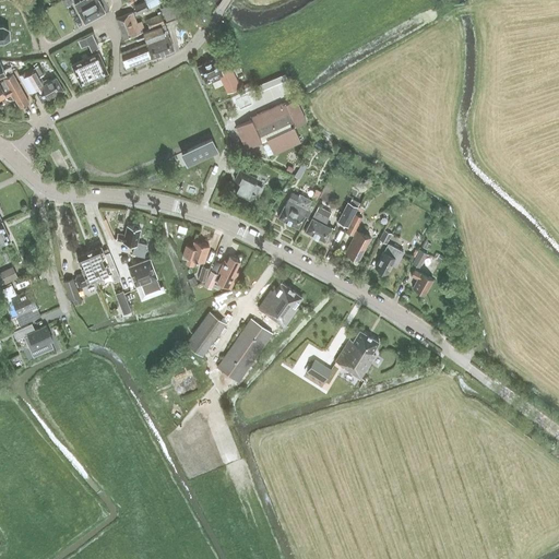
[(87,0),(83,0),(74,6),(85,23),(96,16),(87,0)]
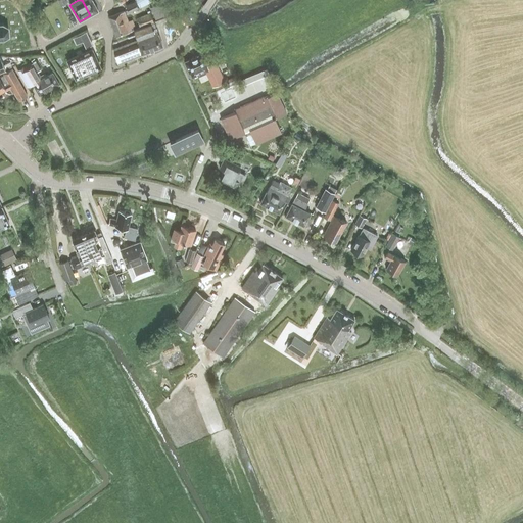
[(82,0),(90,15),(98,11),(92,0),(82,0)]
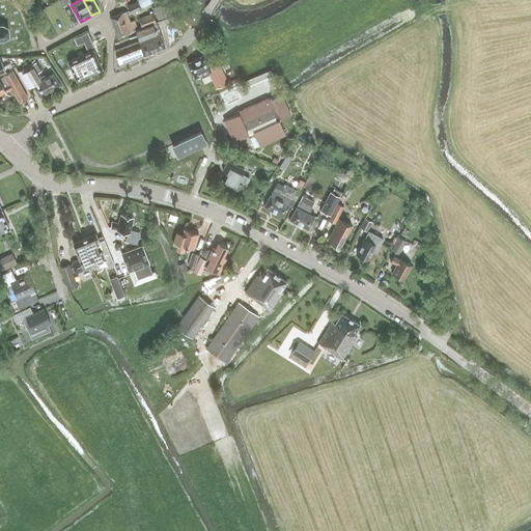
[(136,10),(140,8),(137,1),(132,4),(128,6),(131,12),(135,10),(136,10)]
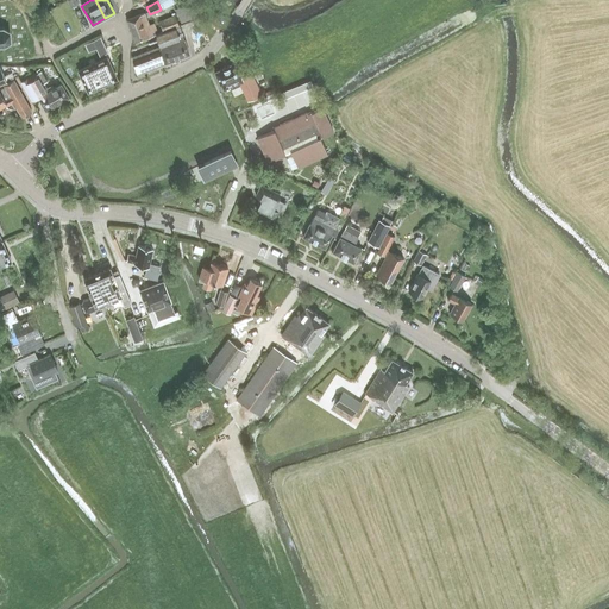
[(195,18),(189,4),(175,10),(181,24),(195,18)]
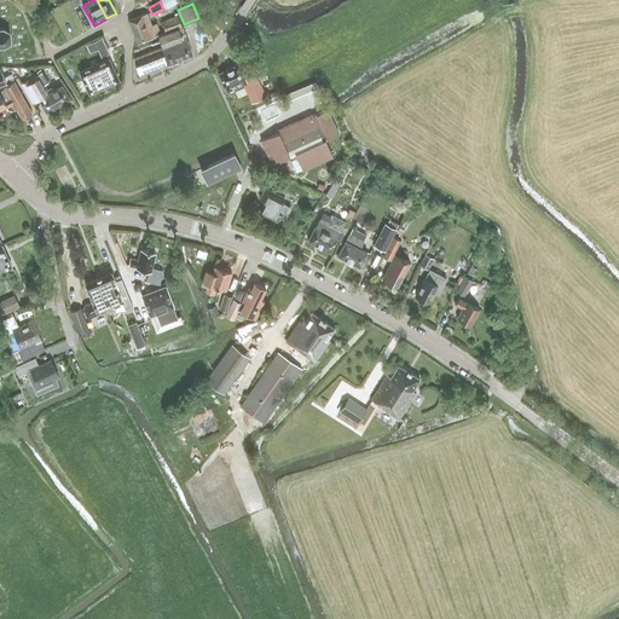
[(154,33),(160,30),(156,23),(151,25),(146,13),(128,21),(138,44),(156,36),(154,33)]
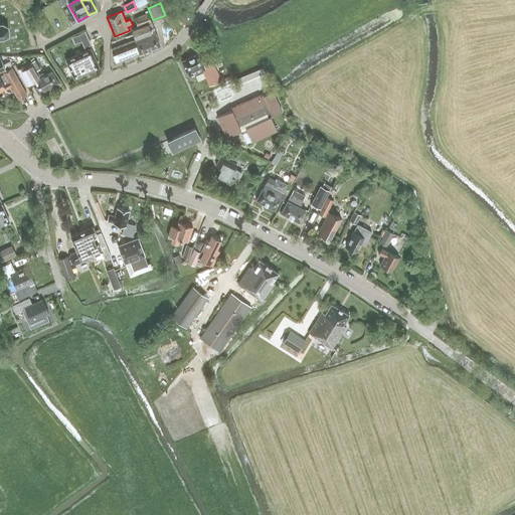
[(139,27),(148,24),(148,23),(151,22),(148,13),(146,14),(135,18),(137,23),(137,24),(138,27),(139,27)]
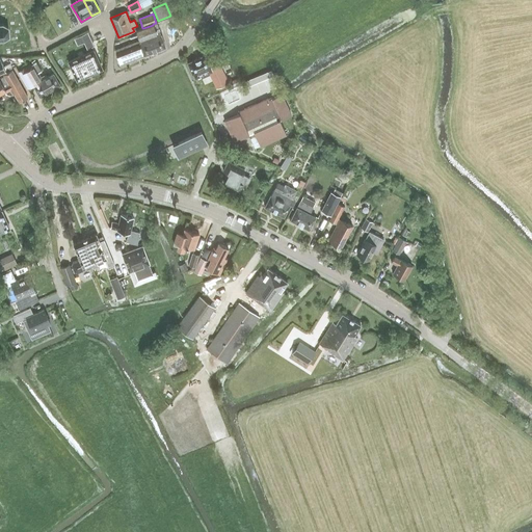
[(0,41),(3,41),(9,36),(8,28),(2,25),(0,24),(0,41)]
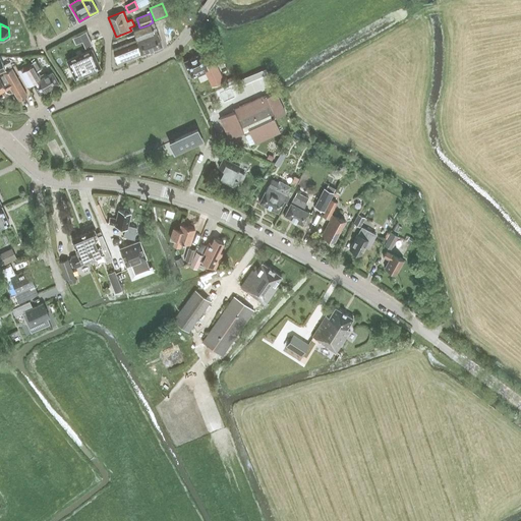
[(152,29),(150,24),(140,27),(139,27),(133,31),(140,54),(162,46),(157,31),(156,27),(152,29)]
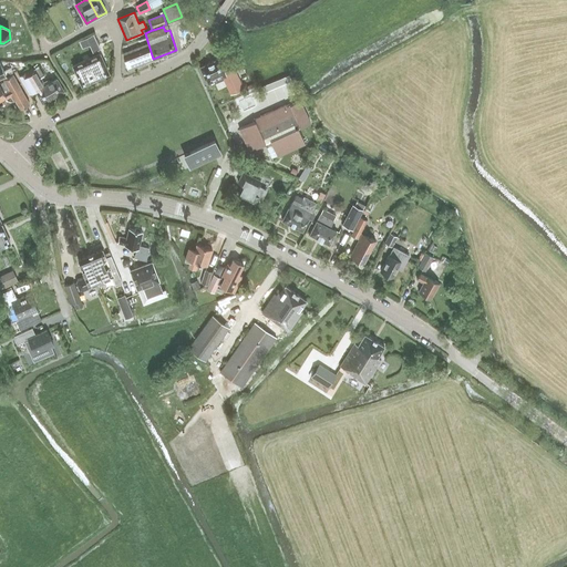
[(93,34),(86,38),(90,44),(93,52),(100,49),(93,34)]
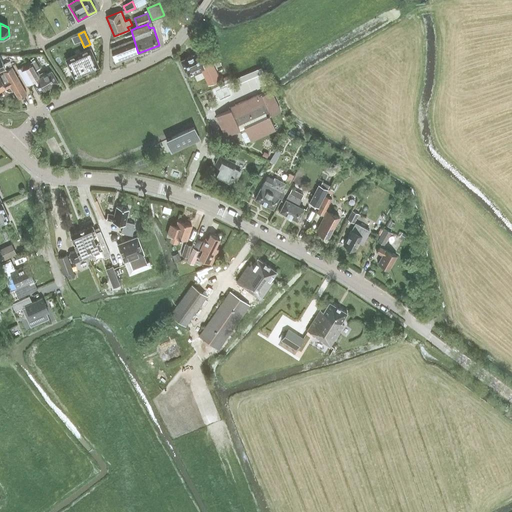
[(138,54),(138,53),(134,39),(111,48),(112,51),(116,62),(134,55),(135,56),(137,55),(138,54)]
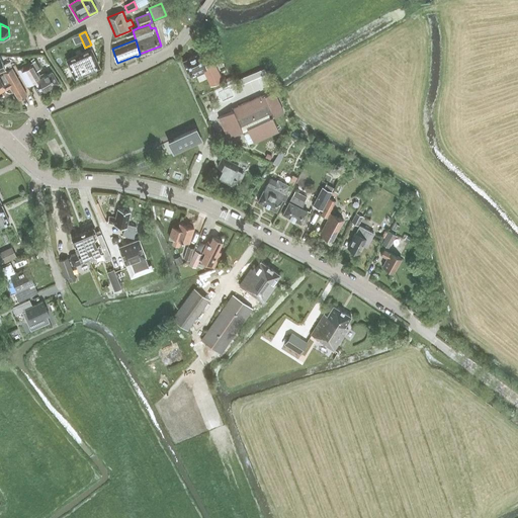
[(89,71),(99,67),(91,50),(81,54),(76,56),(67,61),(75,78),(84,74),(90,72),(89,71)]
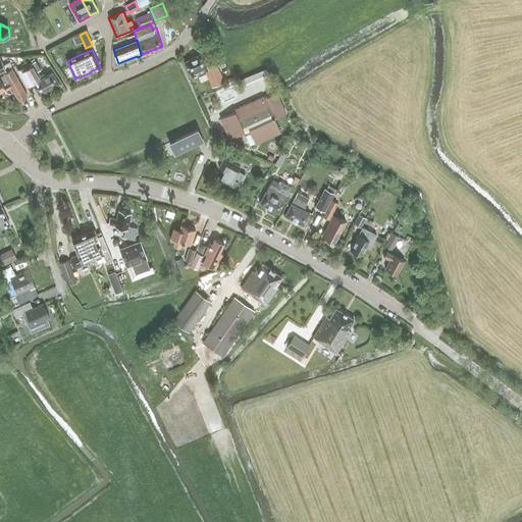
[(212,87),(224,82),(215,61),(208,64),(203,53),(184,61),(189,73),(190,72),(192,76),(205,71),(212,87)]
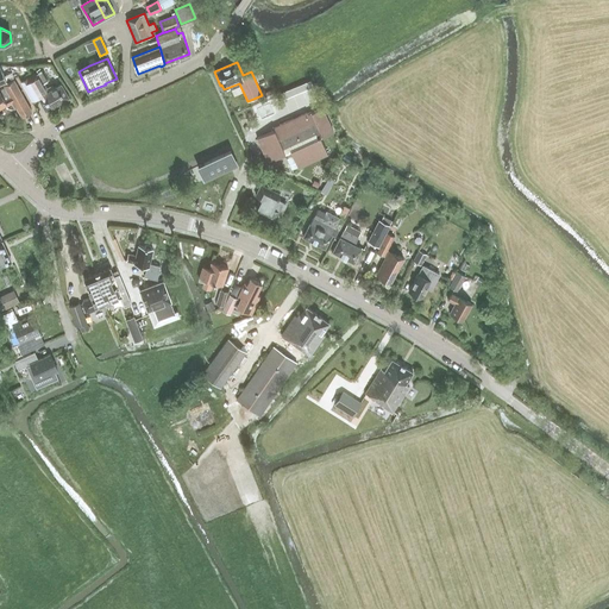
[(0,83),(6,81),(13,77),(11,73),(4,76),(0,67),(0,83)]
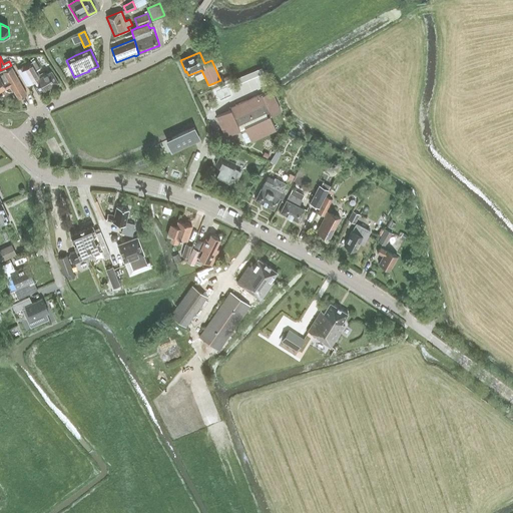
[(40,77),(36,70),(40,68),(35,59),(31,61),(17,69),(26,85),(32,82),(38,93),(58,82),(51,71),(40,77)]
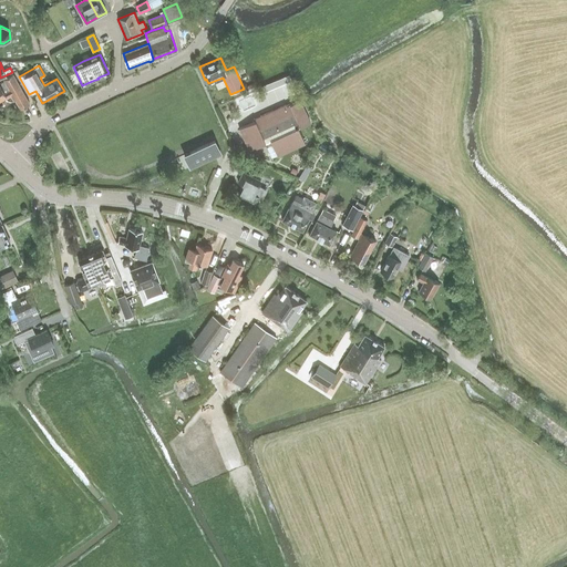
[(259,86),(261,93),(294,80),(291,73),(259,86)]
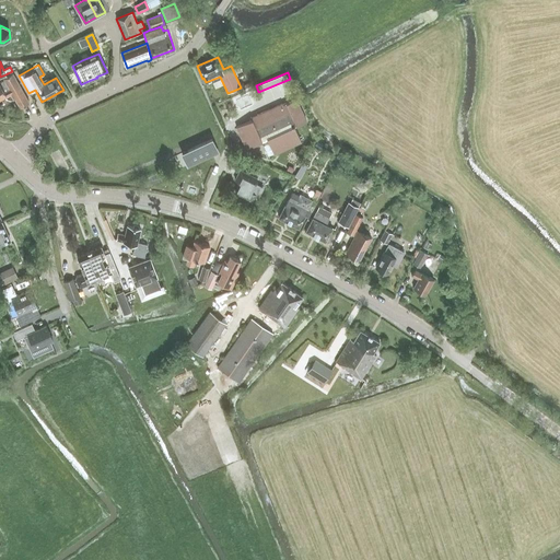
[(21,108),(30,103),(12,73),(3,79),(4,80),(0,82),(0,98),(6,96),(7,97),(11,95),(13,100),(15,98),(21,108)]
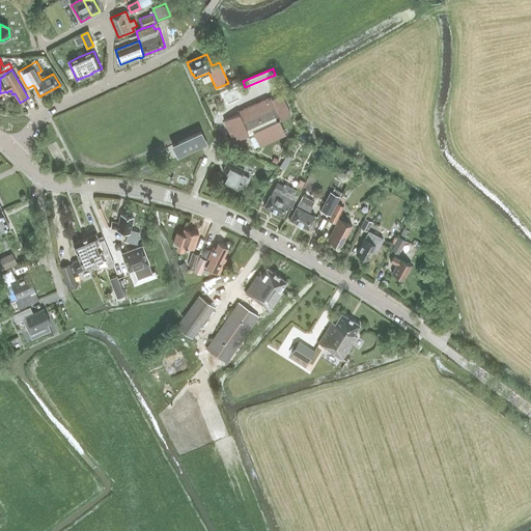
[(281,93),(269,100),(268,98),(244,109),(245,111),(224,120),(233,141),(249,134),(248,134),(253,132),(255,135),(259,146),(285,134),(279,120),(290,115),(281,93)]
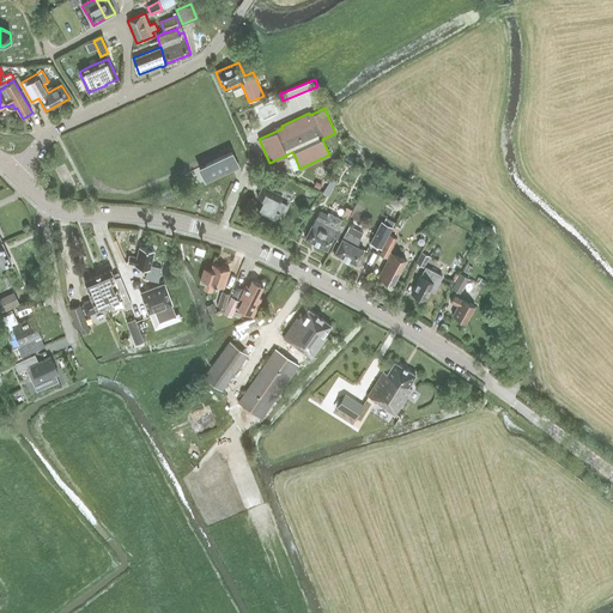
[(238,165),(232,152),(206,164),(212,178),(238,165)]
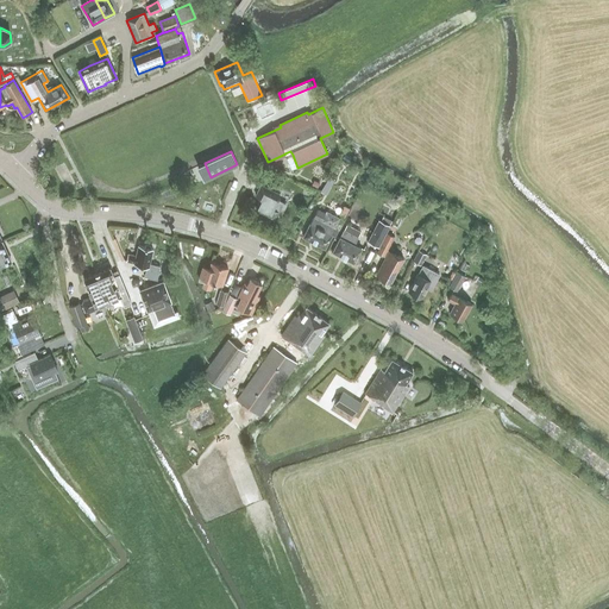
[(293,155),(287,157),(292,170),(297,168),(293,155)]
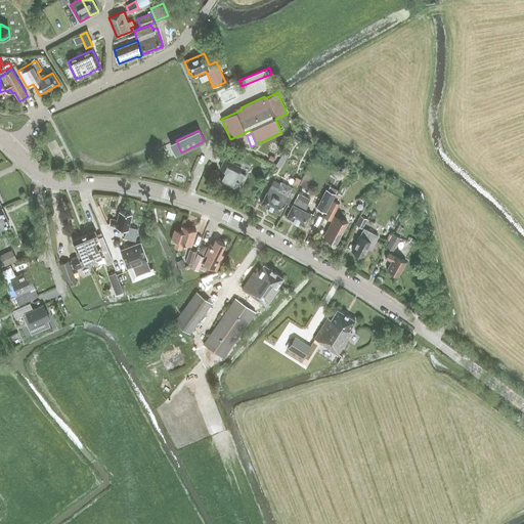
[(282,153),(279,159),(285,162),(288,156),(282,153)]
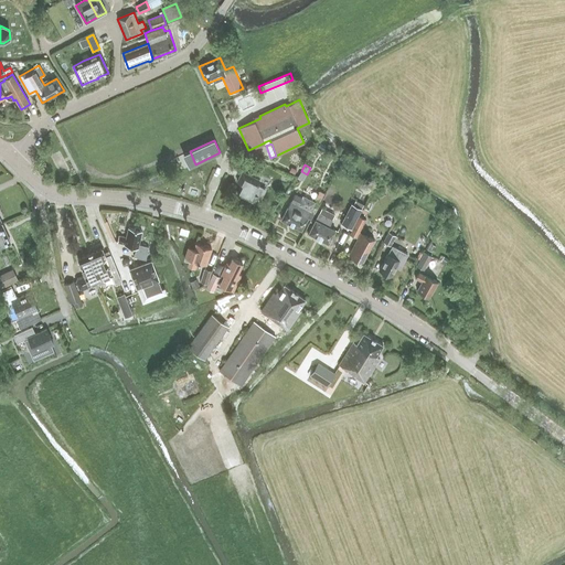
[(260,199),(265,190),(257,185),(259,180),(242,171),(237,181),(243,184),(236,196),(238,198),(238,199),(243,202),(244,200),(254,205),(258,198),(260,199)]
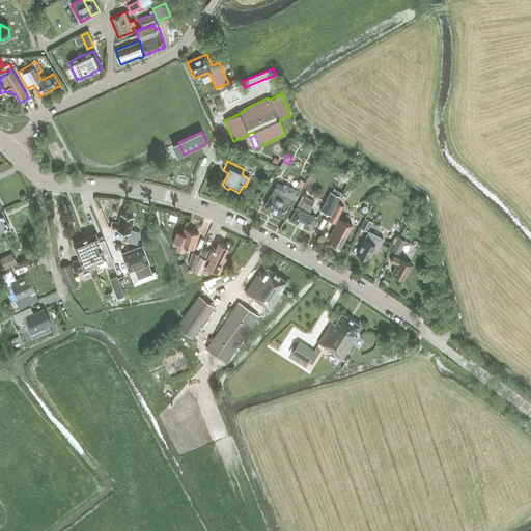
[(376,187),(381,179),(375,176),(371,184),(376,187)]
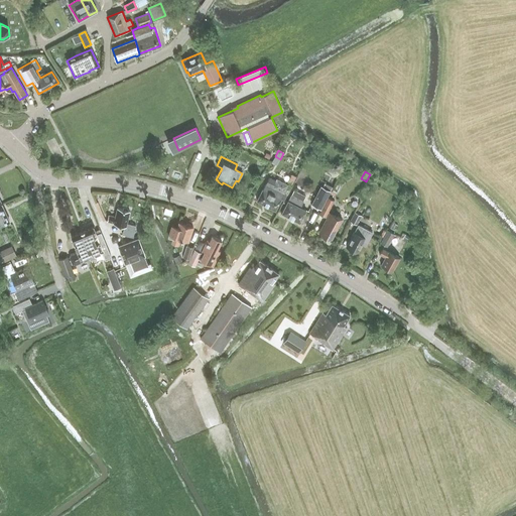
[(304,176),(300,174),(295,181),(301,185),(304,181),(302,180),(304,176)]
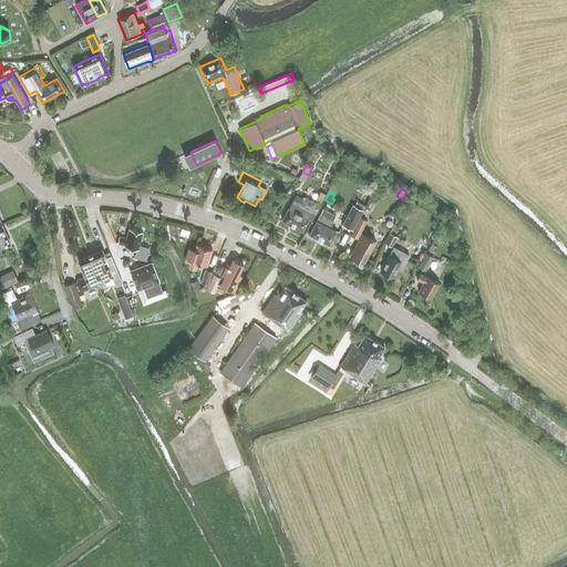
[(288,207),(282,220),(302,230),(309,218),(311,213),(316,205),(315,203),(306,198),(303,199),(296,195),(289,207),(288,207)]
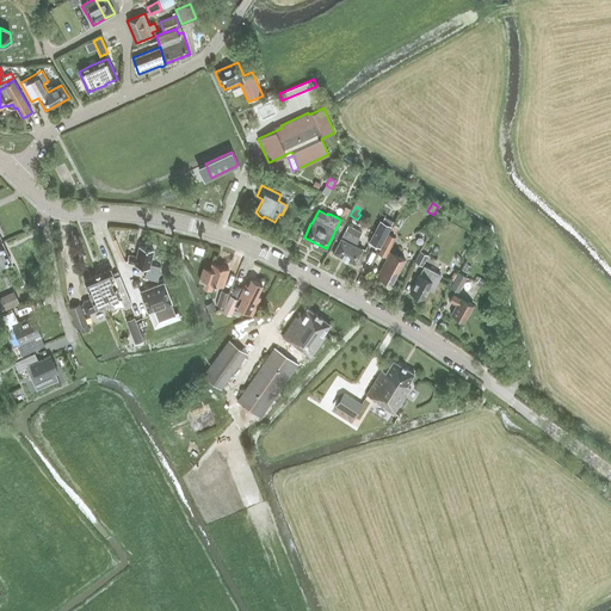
[(384,217),(382,222),(388,226),(390,227),(394,222),(384,217)]
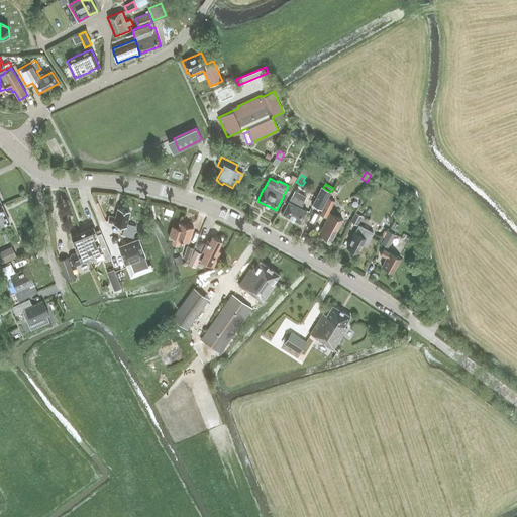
[(323,188),(322,188),(313,205),(321,210),(331,192),(328,191),(323,188)]
